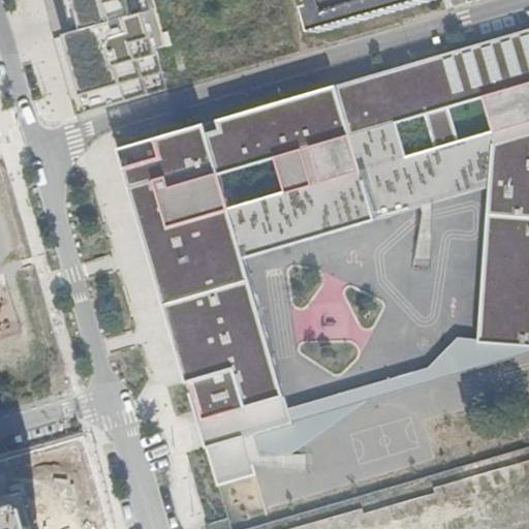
[(42,0),(76,117),(169,91),(157,49),(165,47),(151,0),(42,0)]
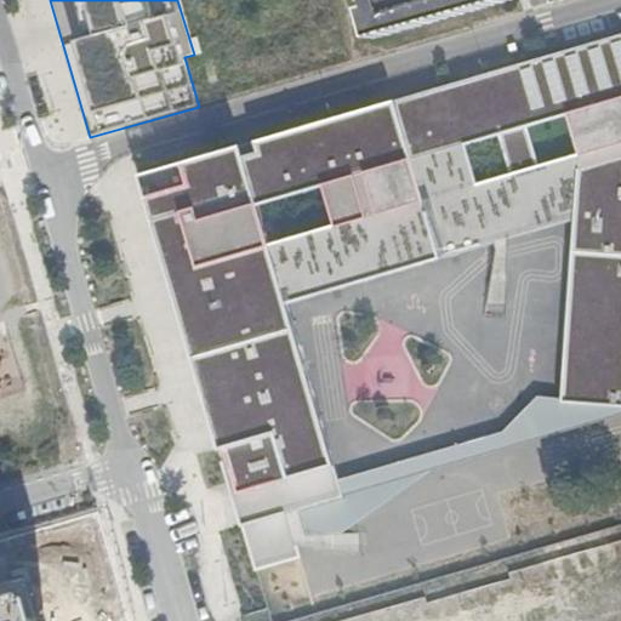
[(363,0),(374,38),(507,0),(363,0)]
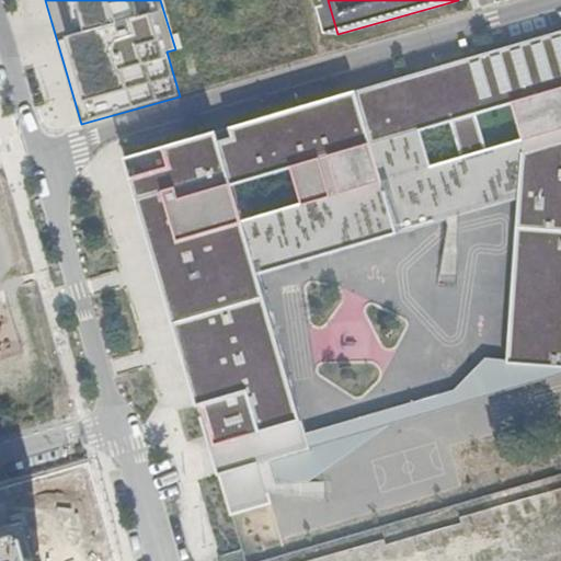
[(181,32),(190,78),(312,54),(302,8),(181,32)]
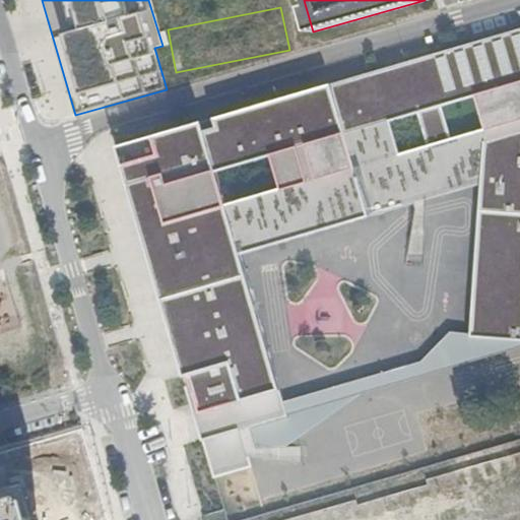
[(241,428),(286,415),(282,400),(239,252),(479,181),(469,334),(519,338),(519,27),(114,142),(213,470),(250,460),(241,428)]
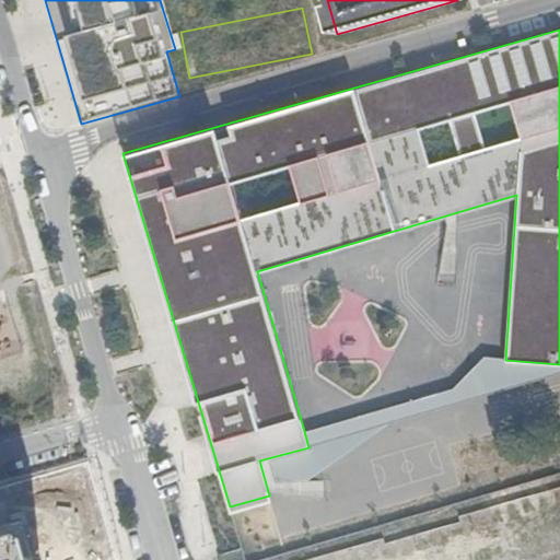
[(559,373),(559,364),(505,360),(483,360),(452,391),(304,431),(308,447),(259,461),(269,496),(324,497),(323,481),(307,481),(391,423),(559,373)]
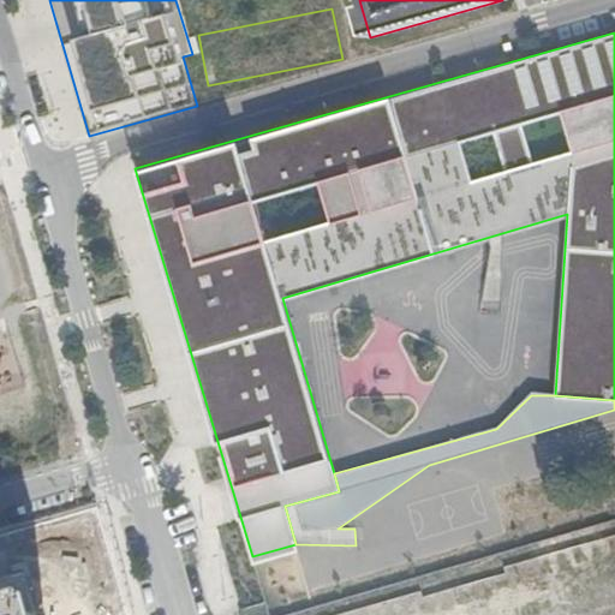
[(614,614),(614,520),(611,507),(554,521),(578,614),(614,614)]
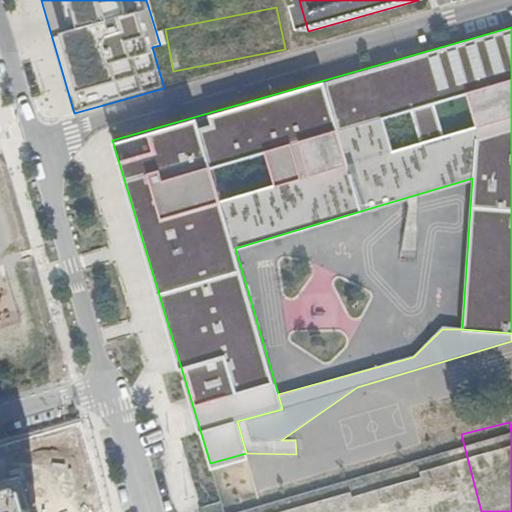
[(27,511),(15,470),(0,473),(0,511),(27,511)]
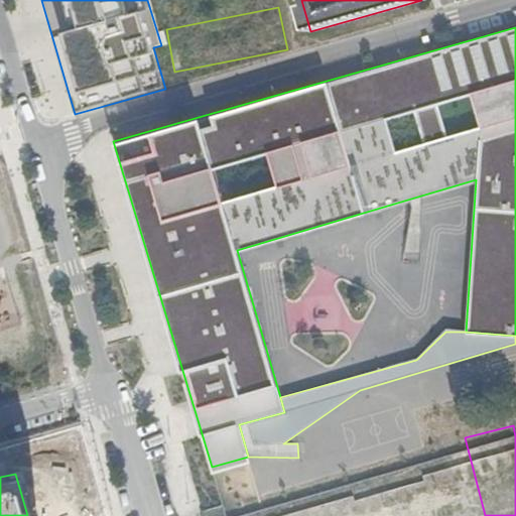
[(382,515),(376,493),(325,506),(327,515),(382,515)]
